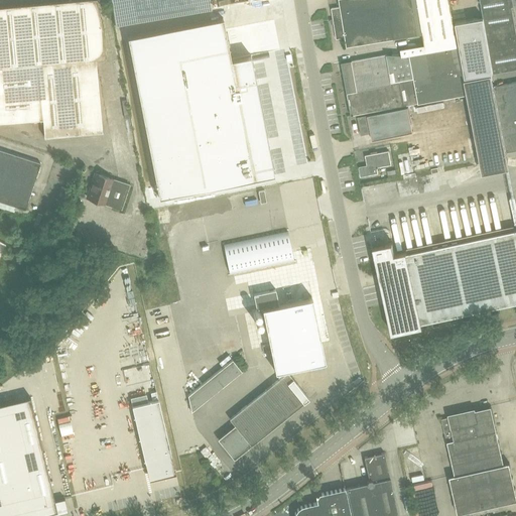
[(0,68),(14,67),(19,121),(42,119),(44,137),(102,131),(96,58),(105,58),(102,28),(96,0),(70,0),(0,6),(0,68)]
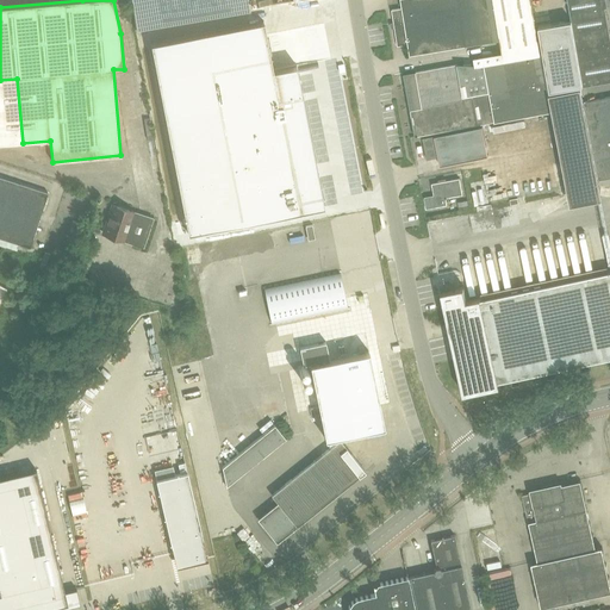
[(458,0),(400,0),(403,8),(392,11),(398,47),(409,45),(411,55),(466,47),(458,0)]
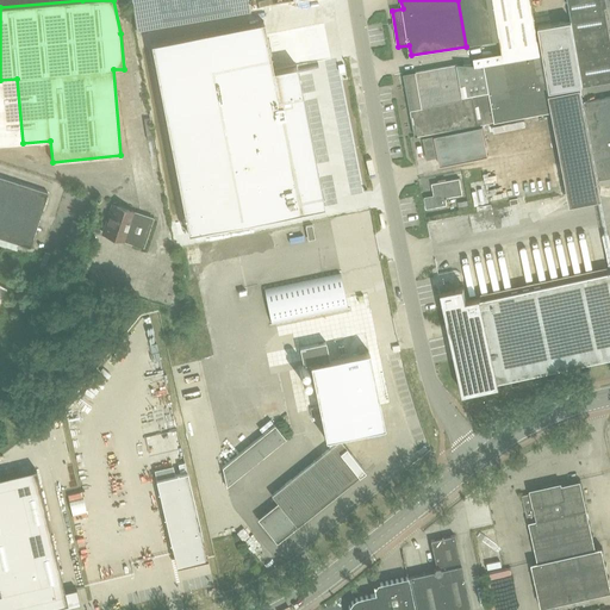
[(474,64),(458,64),(405,74),(416,136),(552,111),(549,94),(542,55),(531,0),(458,0),(466,47),(496,41),(500,41),(503,53),(473,57),(474,64)]
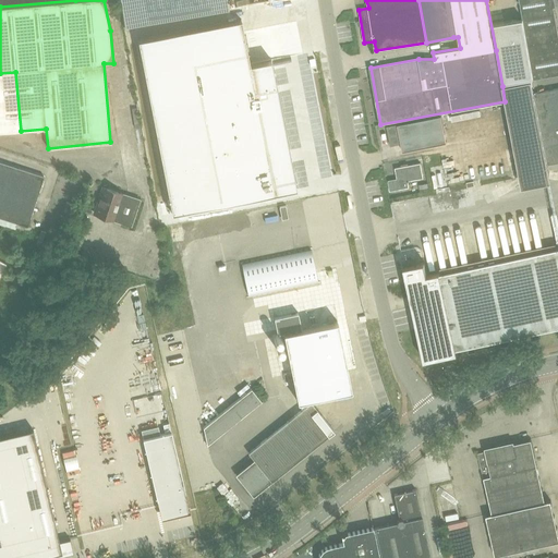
[(557,3),(557,0),(520,0),(534,80),(557,74),(557,26),(555,7),(557,7),(557,4),(557,3)]
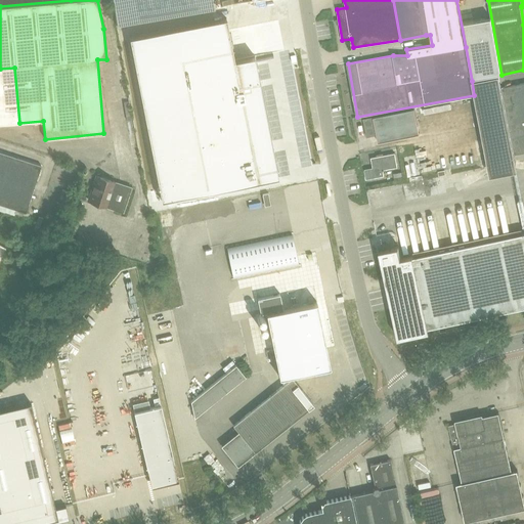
[(226,17),(129,37),(161,201),(278,177),(276,167),(276,166),(259,81),(260,81),(260,80),(255,56),(234,59),(226,17)]
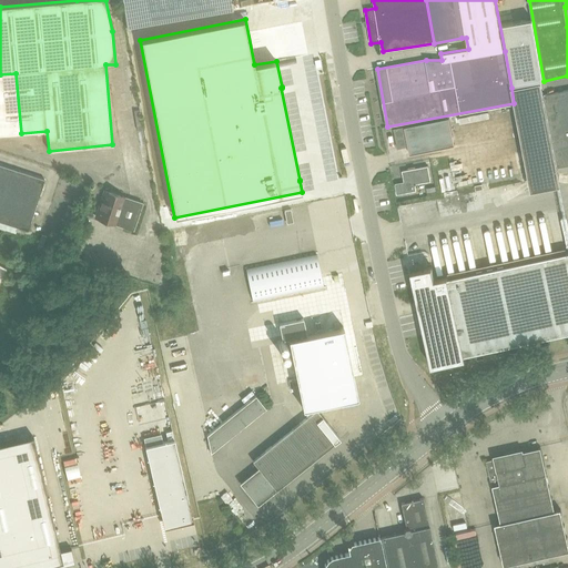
[(16,73),(0,74),(0,134),(21,133),(16,73)]
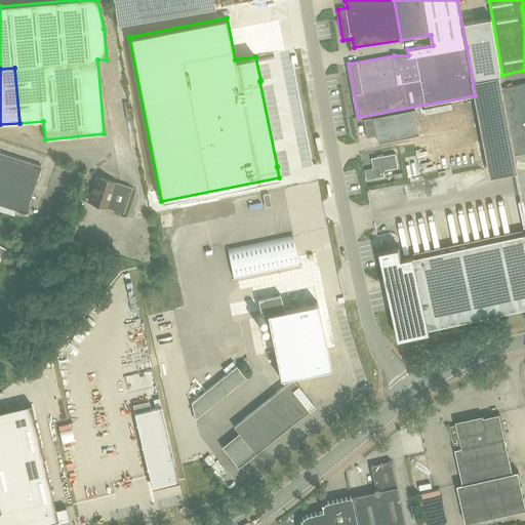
[(516,155),(515,155),(502,87),(501,88),(499,75),(473,80),(489,164),(516,159),(516,155)]
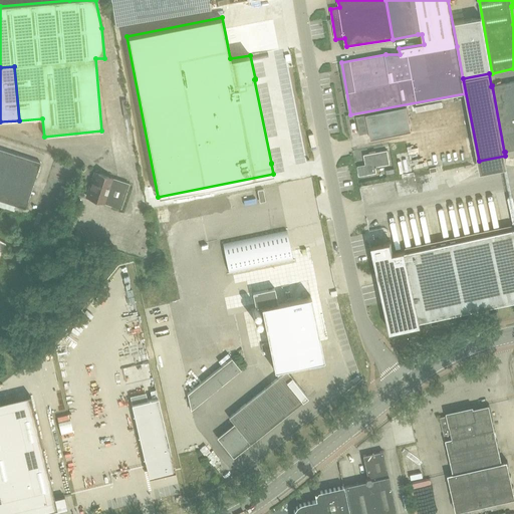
[(513,149),(513,81),(492,85),(504,152),(505,152),(513,149)]
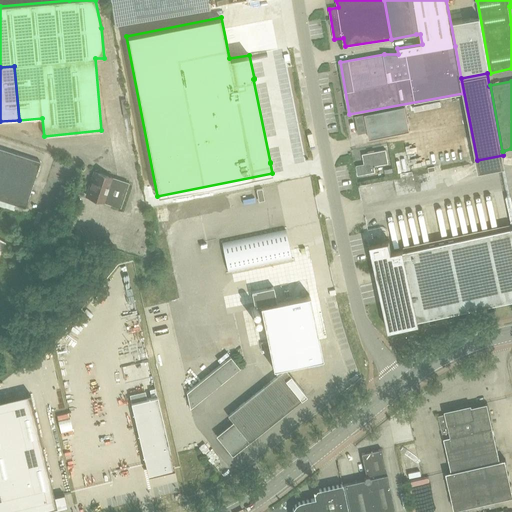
[(370,139),(410,131),(406,106),(356,116),(359,134),(369,132),(370,139)]
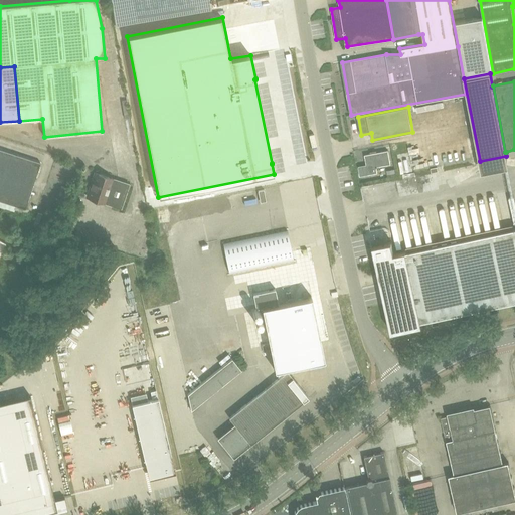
[(0,200),(16,206),(25,209),(33,186),(40,162),(31,159),(30,159),(11,152),(9,152),(0,148),(0,200)]
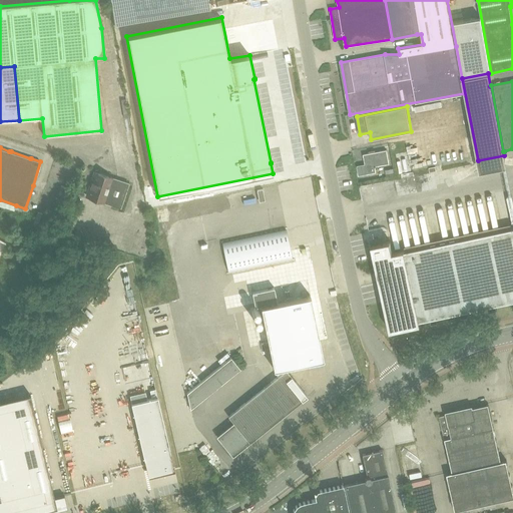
[(359,175),(367,174),(376,172),(375,166),(390,163),(387,150),(363,154),(365,165),(357,166),(359,175)]
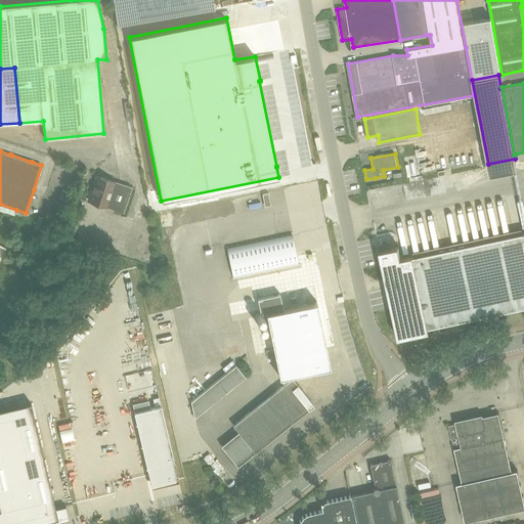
[(131,187),(115,182),(97,176),(89,201),(106,207),(123,212),(131,187)]
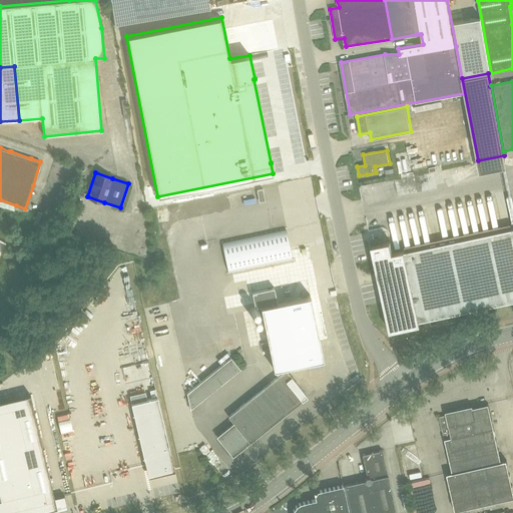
[(418,321),(431,319),(436,318),(461,312),(466,311),(490,306),(495,305),(512,301),(512,227),(511,228),(451,241),(444,243),(393,253),(392,249),(390,240),(382,241),(382,238),(370,240),(374,259),(389,328),(390,327),(391,330),(389,330),(390,331),(421,324),(420,324),(419,324),(418,321)]
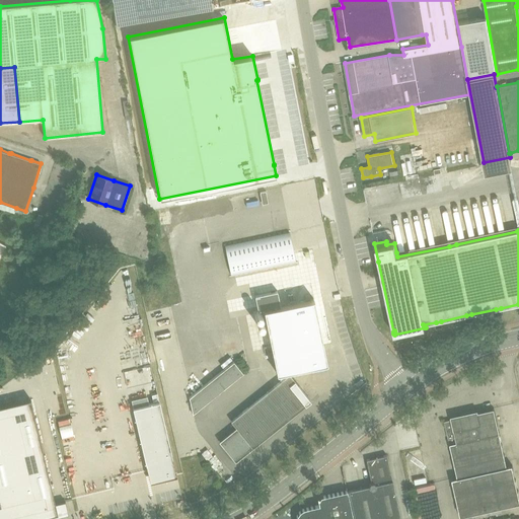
[(290,232),(225,245),(231,276),(296,263),(290,232)]
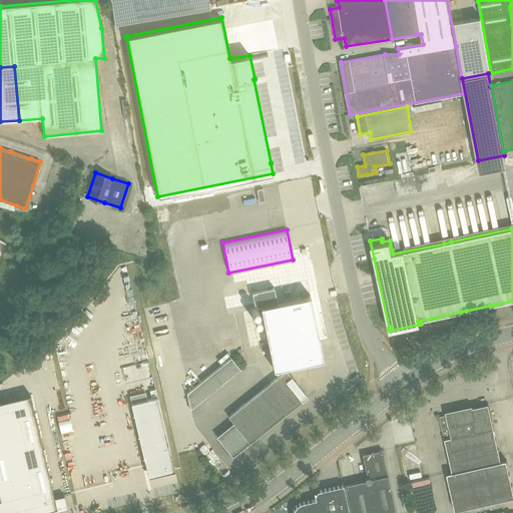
[(272,381),(228,416),(233,422),(249,443),(287,413),(308,396),(296,381),(286,370),(285,371),(284,367),(324,359),(310,295),(277,302),(274,288),(252,292),(255,307),(261,306),(274,369),(275,369),(277,377),(272,381)]
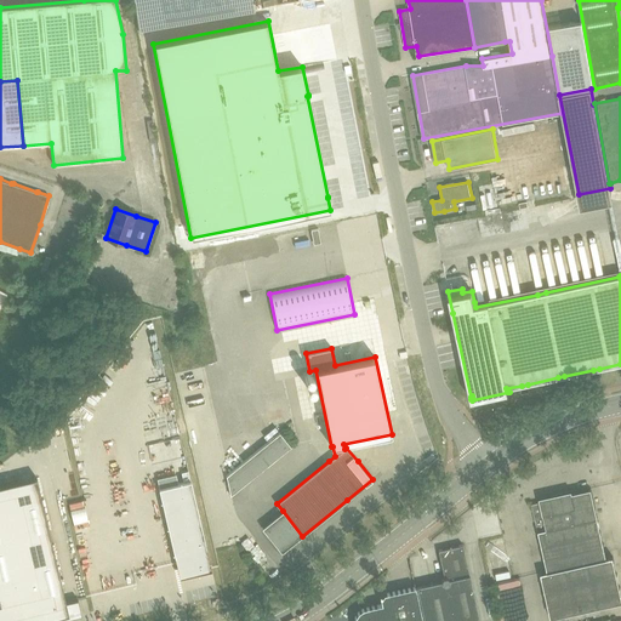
[(280,432),(266,443),(277,457),(291,446),(280,432)]
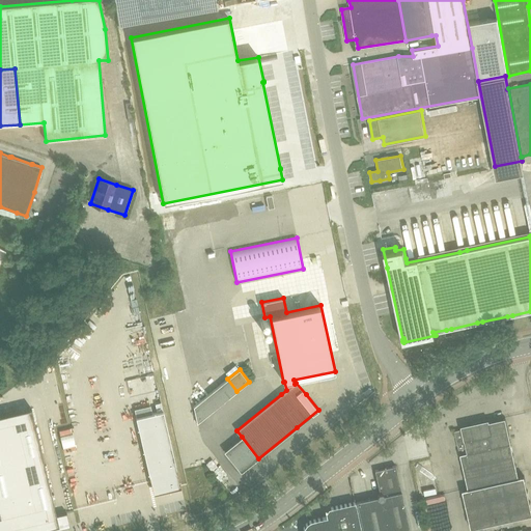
[(162,407),(156,408),(157,412),(136,417),(150,481),(151,480),(155,491),(172,486),(172,487),(180,485),(178,475),(177,469),(176,469),(163,411),(162,407)]
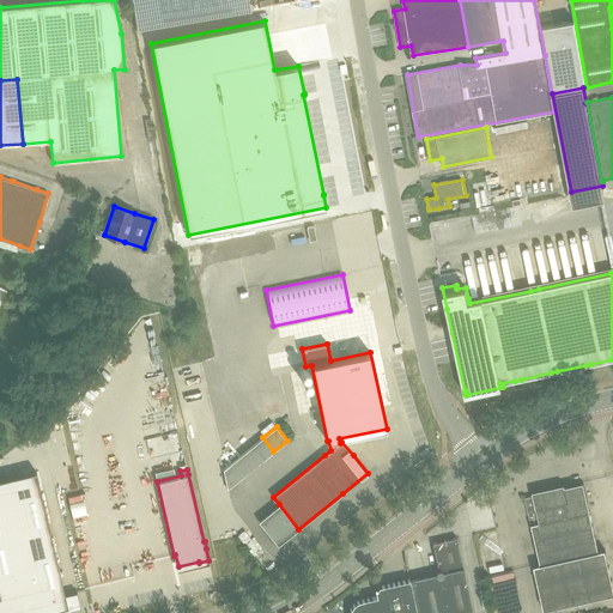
[(0,612),(36,612),(37,612),(36,612),(41,612),(42,612),(48,611),(48,612),(53,611),(53,610),(68,606),(65,594),(36,472),(0,479),(0,612)]
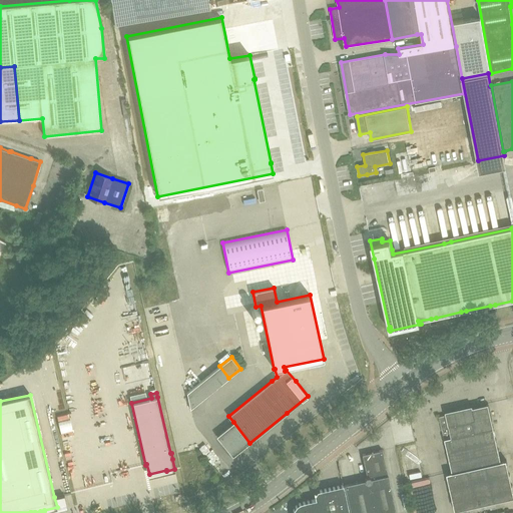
[(445,411),(446,415),(439,417),(445,439),(452,472),(447,473),(455,510),(512,496),(512,488),(507,459),(501,461),(494,431),(488,404),(473,407),(472,405),(445,411)]
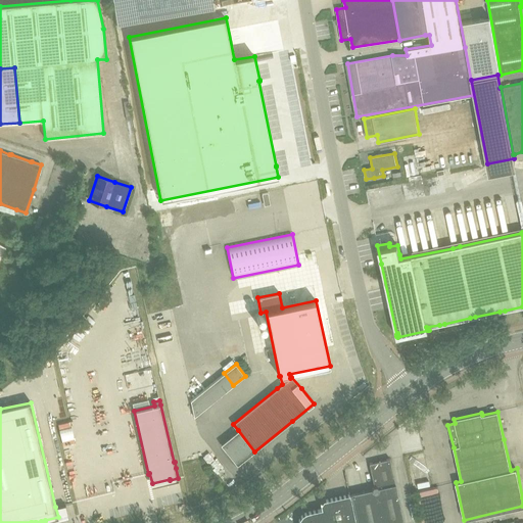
[(403,522),(389,459),(369,463),(374,486),(373,486),(372,488),(372,489),(350,493),(354,511),(357,522),(403,522)]
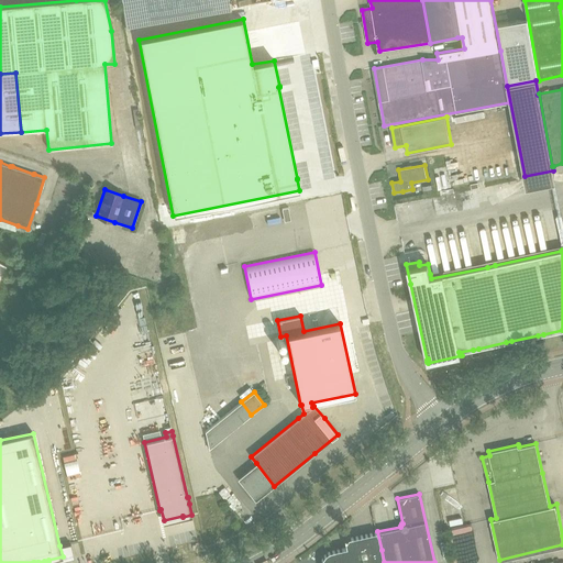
[(383,562),(376,531),(376,532),(351,538),(345,545),(346,548),(332,551),(330,551),(328,552),(326,554),(323,555),(322,558),(321,560),(321,562),(320,562),(383,562)]
